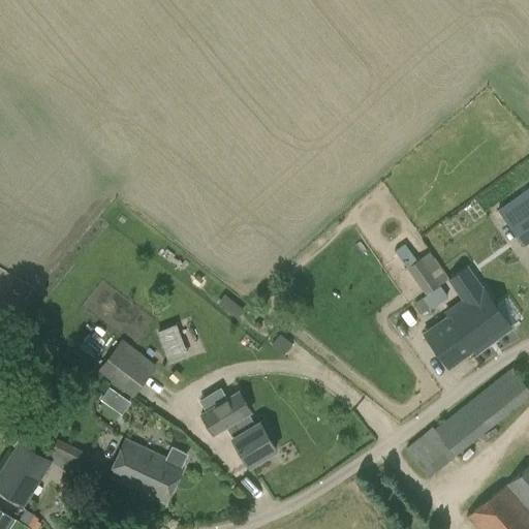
[(524,245),(528,241),(528,186),(498,209),(524,245)]
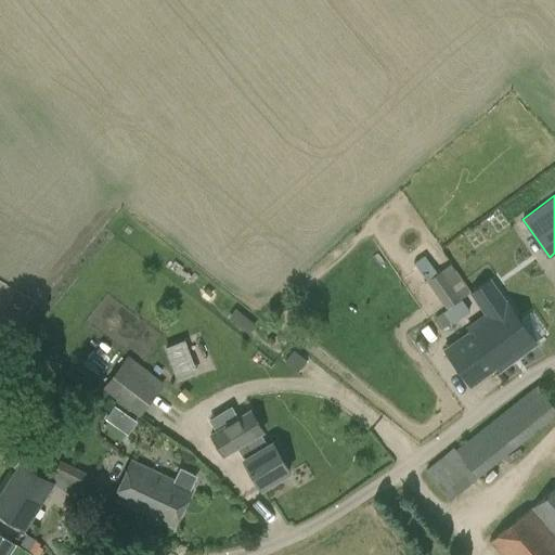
[(448,308),(461,299),(441,270),(428,280),(448,308)]
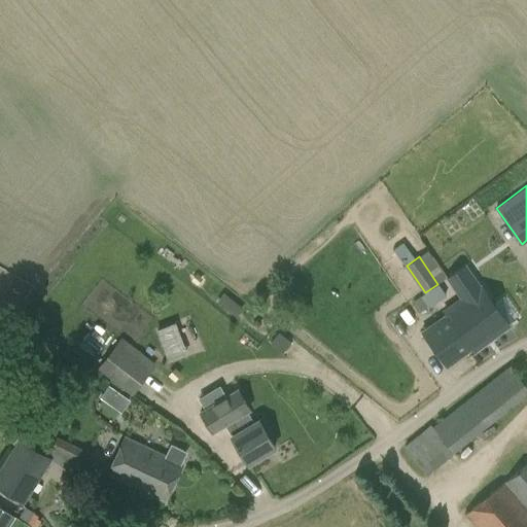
[(508,327),(480,286),(464,264),(446,276),(461,299),(445,311),(447,314),(422,330),(447,365),(471,349),(473,352),(508,327)]
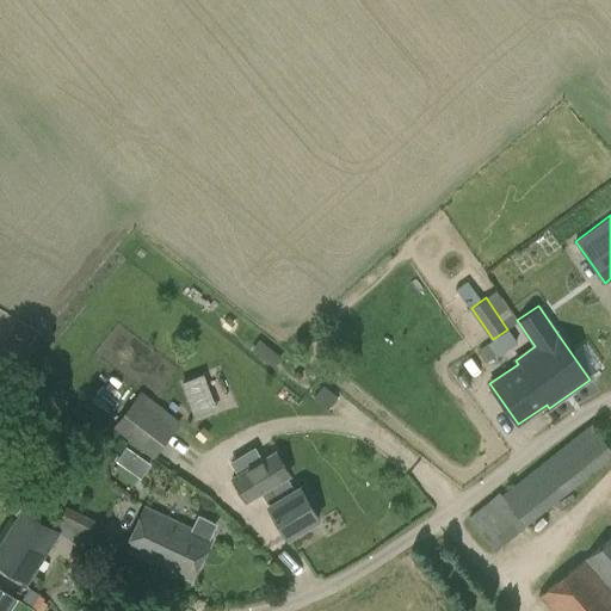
[(207,372),(189,394),(210,411),(228,389),(207,372)]
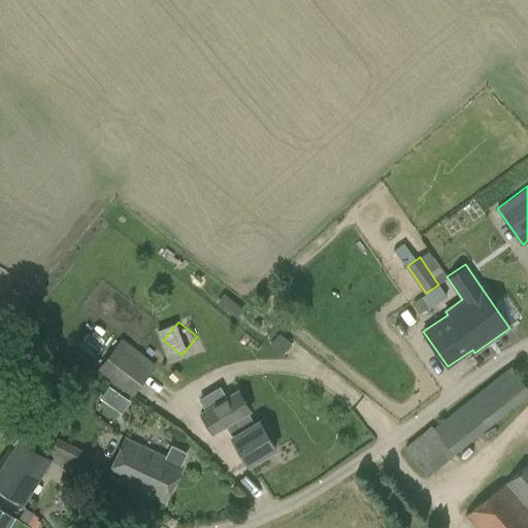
[(279,333),(270,345),(283,356),(293,343),(279,333)]
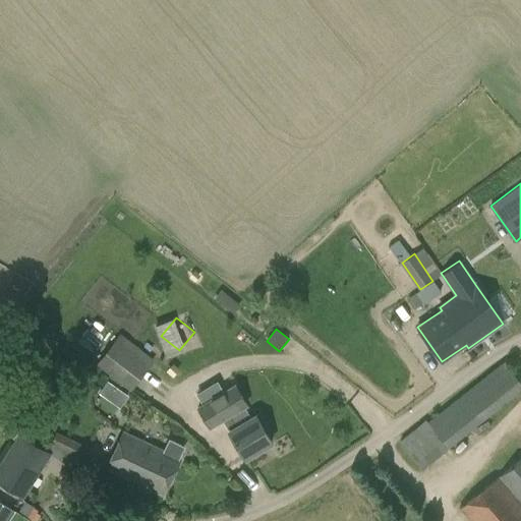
[(97,363),(131,391),(151,366),(124,345),(128,339),(120,333),(97,363)]
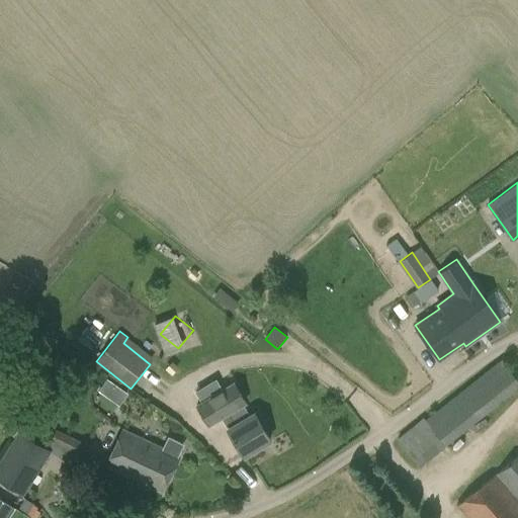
[(420,465),(517,385),(517,375),(503,357),(427,419),(424,416),(398,438),(420,465)]
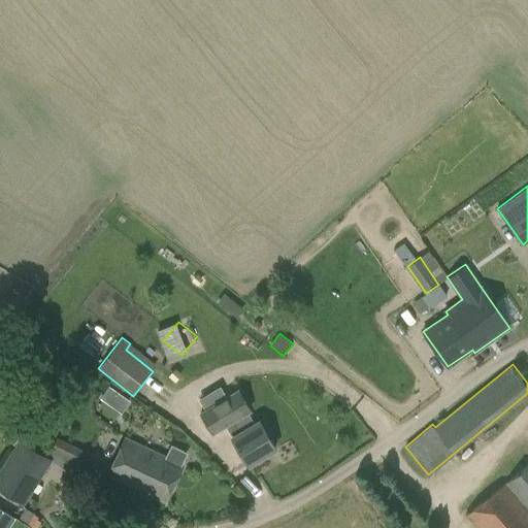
[(0,383),(0,398),(8,406),(15,398),(0,383)]
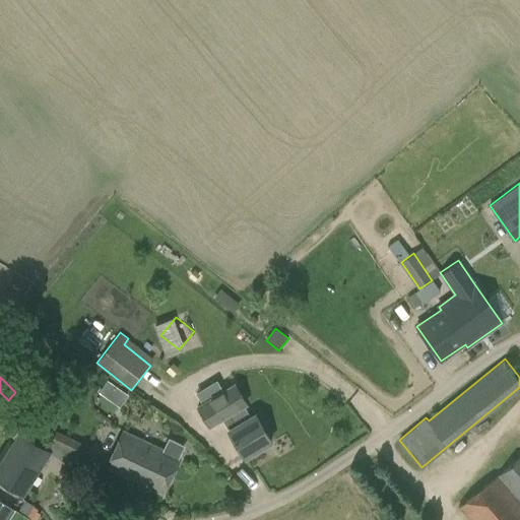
[(108,378),(99,391),(122,405),(130,392),(108,378)]
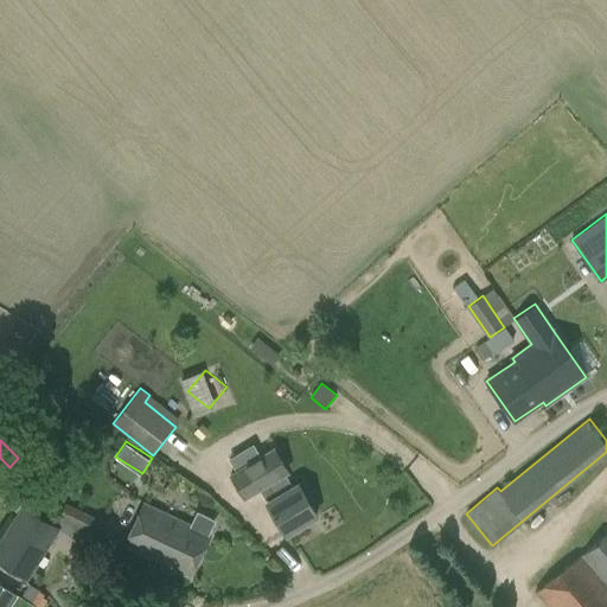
[(298,485),(294,487),(286,473),(288,471),(275,447),(260,455),(253,445),(235,457),(241,467),(230,473),(244,498),(257,490),(286,535),(315,516),(298,485)]
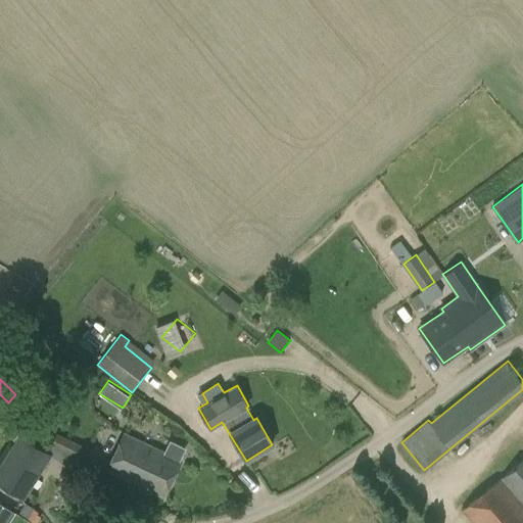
[(5,412),(0,419),(0,420),(13,429),(8,436),(14,440),(26,425),(5,412)]
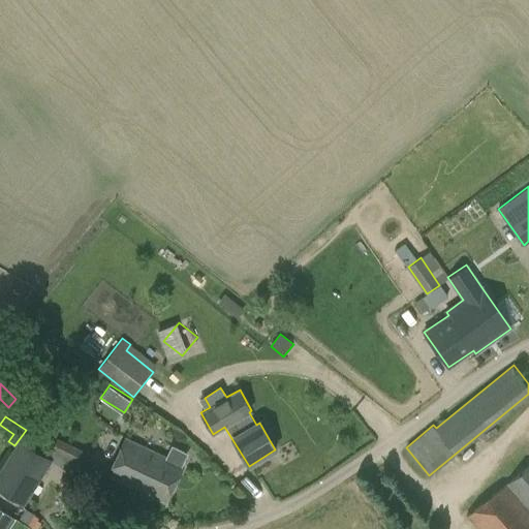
[(63,456),(58,468),(78,476),(89,453),(57,438),(52,450),(63,456)]
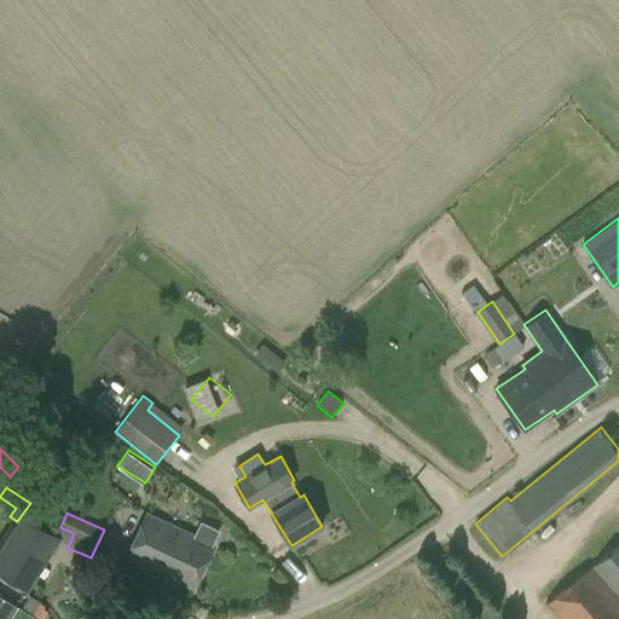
[(23,514),(0,550),(0,573),(28,593),(47,562),(62,539),(23,514)]
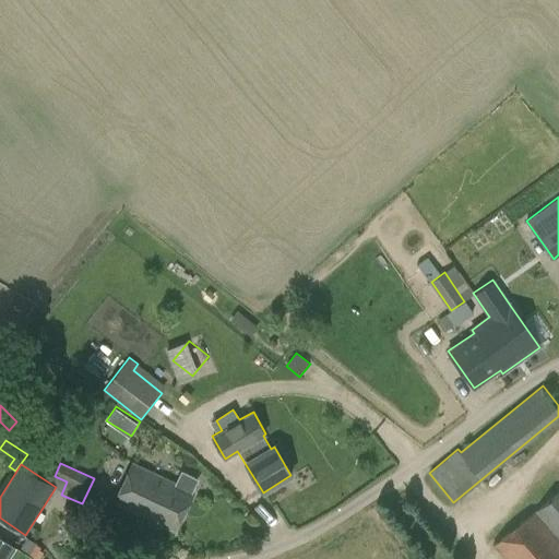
[(175,532),(193,494),(191,492),(194,485),(193,479),(186,476),(180,478),(177,486),(133,465),(115,503),(175,532)]
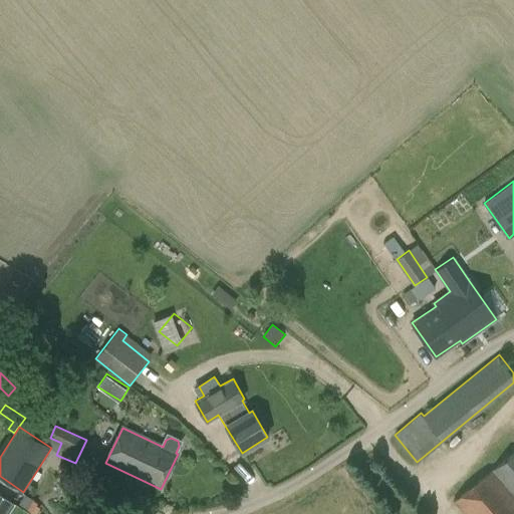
[(513,513),(513,452),(455,503),(463,513),(513,513)]
